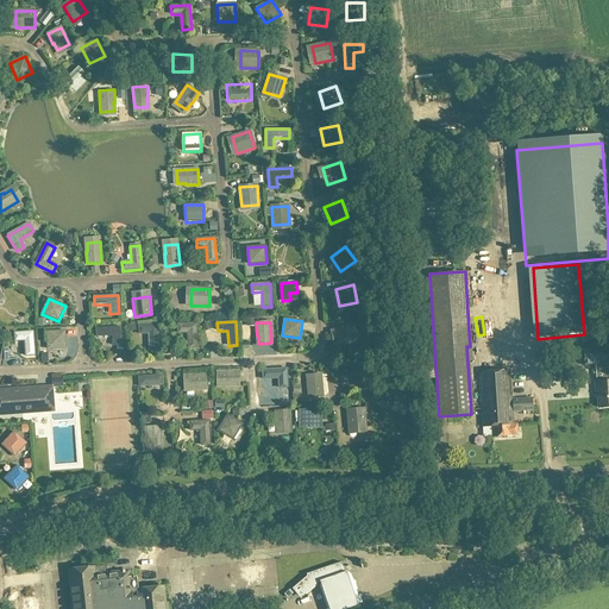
[(179,333),(188,333),(188,349),(198,349),(196,324),(177,325),(179,333)]
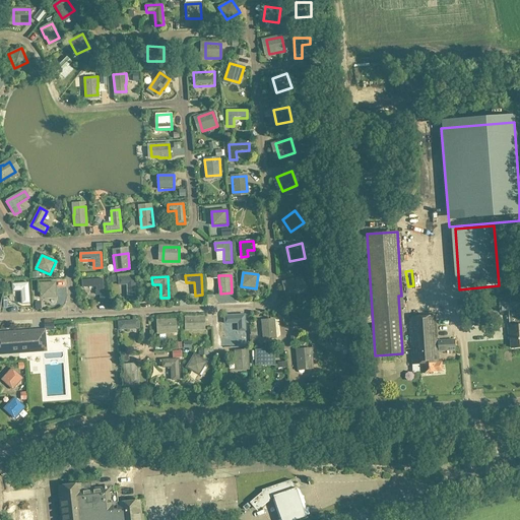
[(119,285),(127,285),(127,299),(135,298),(135,277),(119,278),(119,285)]
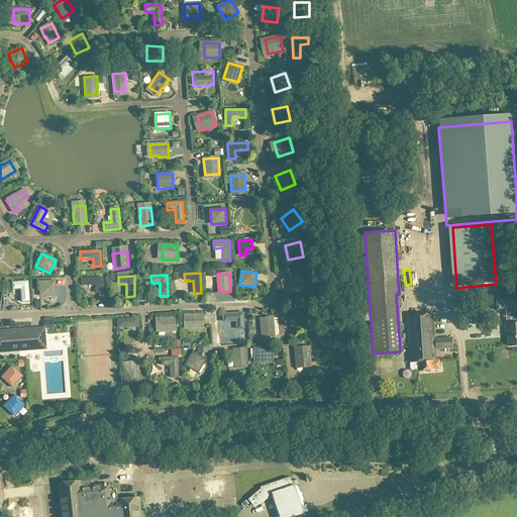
[(304,290),(300,276),(285,281),(289,295),(304,290)]
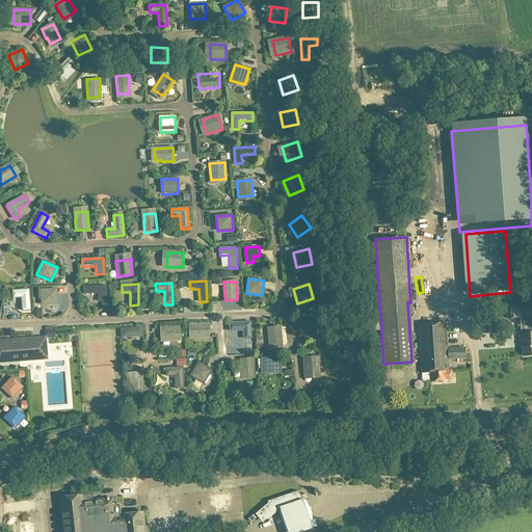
[(105,285),(84,287),(85,294),(99,294),(99,302),(106,301),(105,285)]
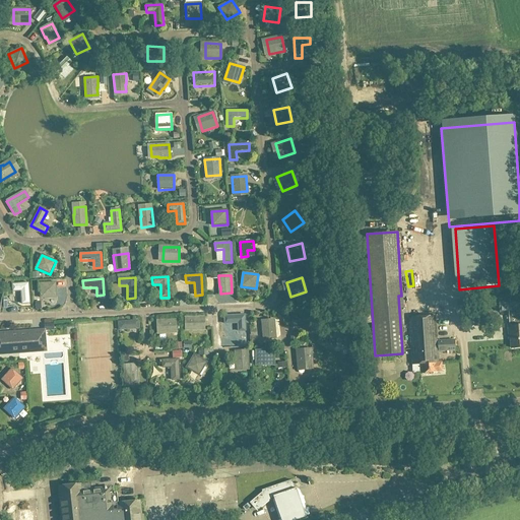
[(13,291),(21,291),(22,304),(29,304),(28,283),(12,284),(13,291)]
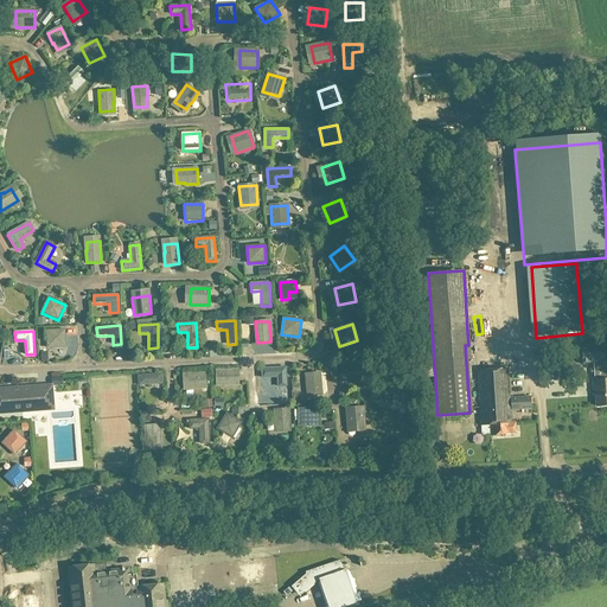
[(48,349),(65,347),(64,331),(46,331),(48,349)]
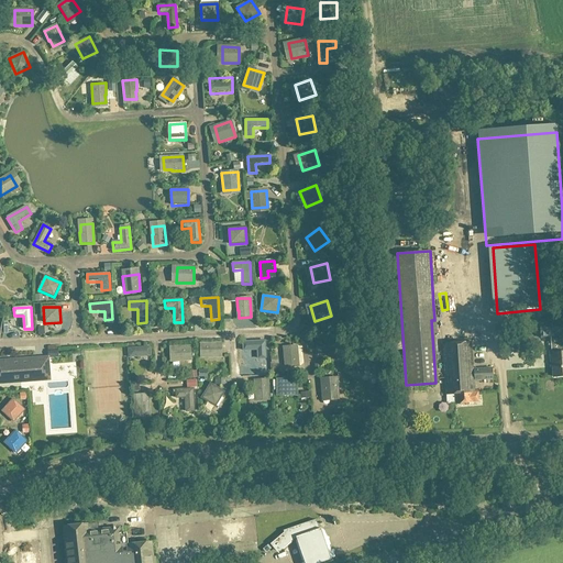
[(562,319),(540,321),(541,339),(551,338),(562,337),(562,319)]
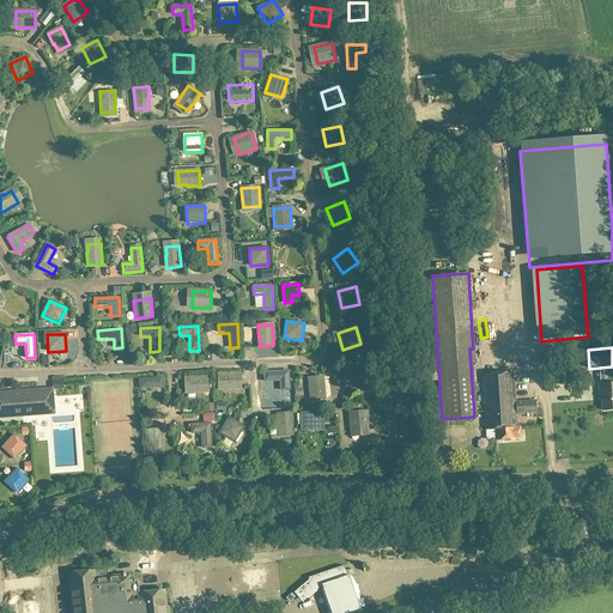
[(364,371),(346,370),(345,388),(364,388),(364,371)]
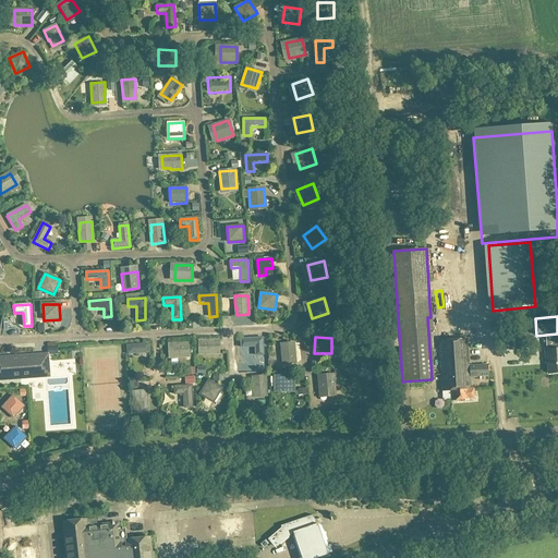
[(263,338),(241,339),(241,348),(255,348),(255,356),(264,355),(263,338)]
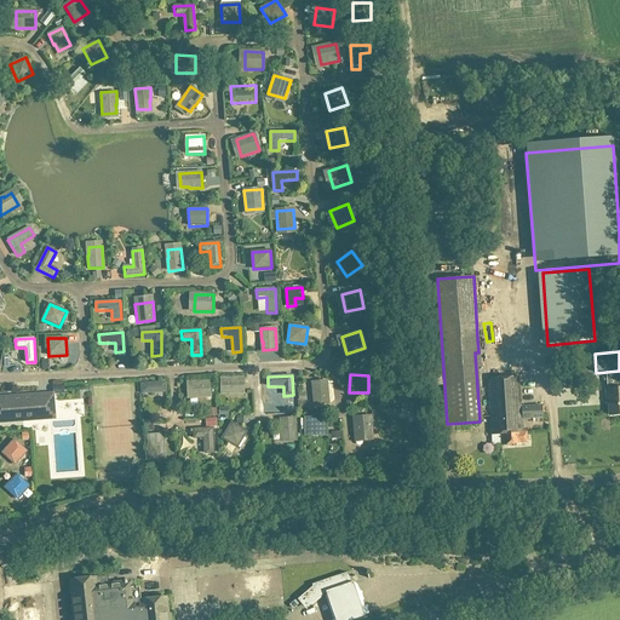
[(501,435),(501,446),(521,445),(527,443),(527,432),(522,432),(518,378),(488,379),(492,436),(501,435)]
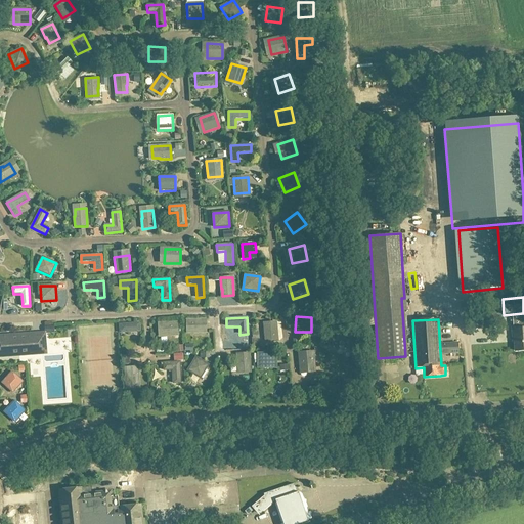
[(186,320),(186,334),(198,333),(198,332),(205,332),(205,320),(186,320)]
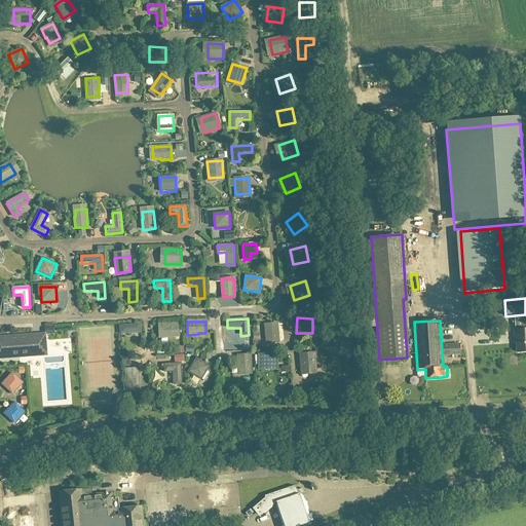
[(142,323),(119,325),(119,333),(138,332),(139,333),(141,333),(141,332),(142,332),(142,323)]
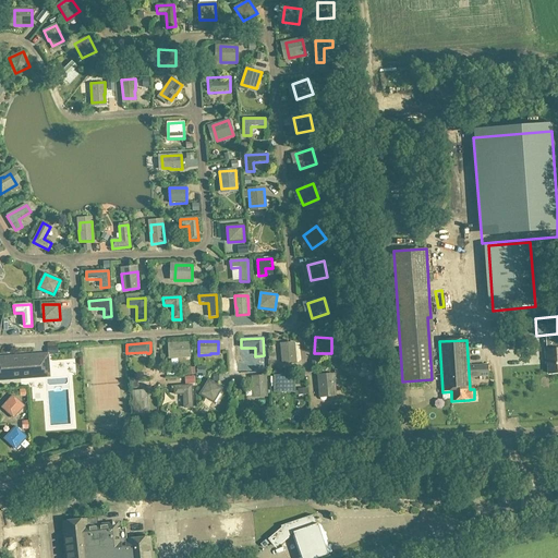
[(190,358),(189,344),(169,344),(170,358),(178,356),(178,358),(190,358)]
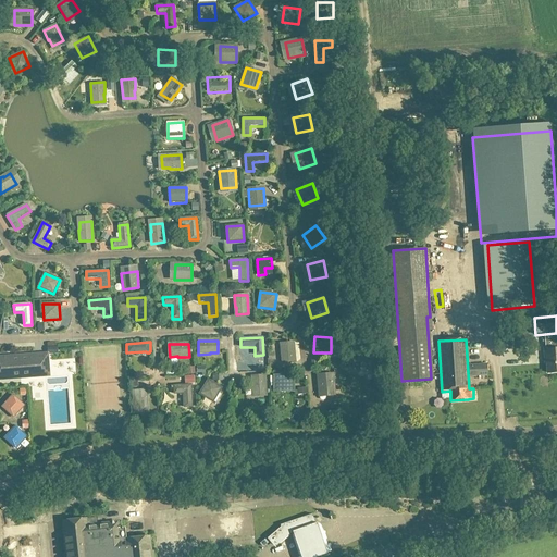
[(282,364),(296,362),(294,344),(282,345),(282,353),(281,353),(282,364)]
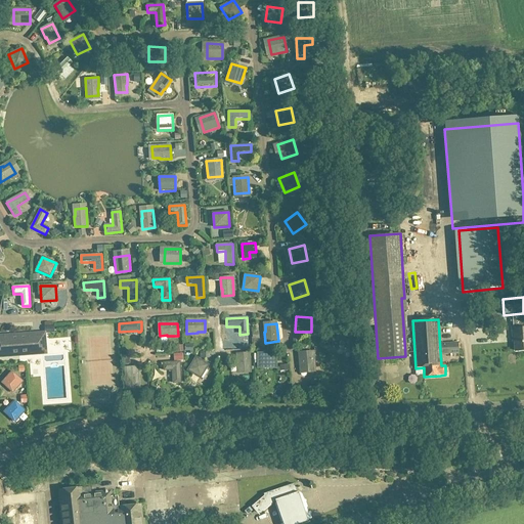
[(523,328),(512,330),(513,339),(515,339),(515,351),(523,350),(523,328)]
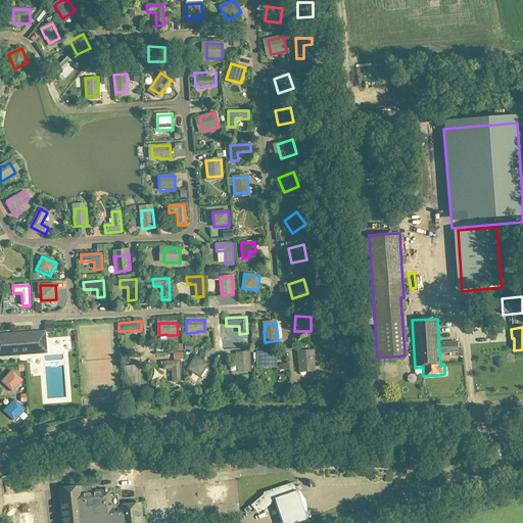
[(45,333),(0,335),(0,357),(29,354),(47,353),(46,346),(45,333)]
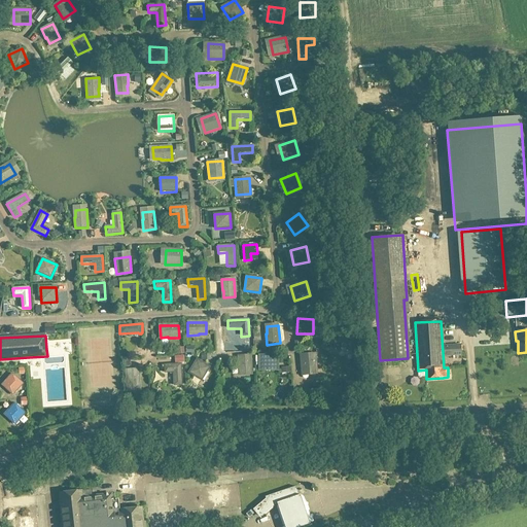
[(315,354),(301,356),(302,372),(316,371),(315,354)]
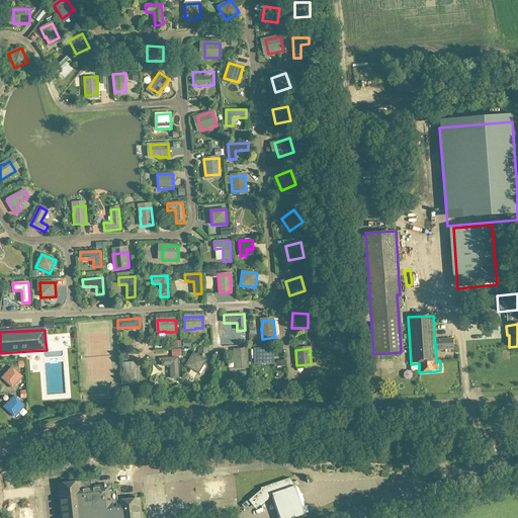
[(247,367),(247,349),(234,350),(235,361),(236,361),(236,368),(247,367)]
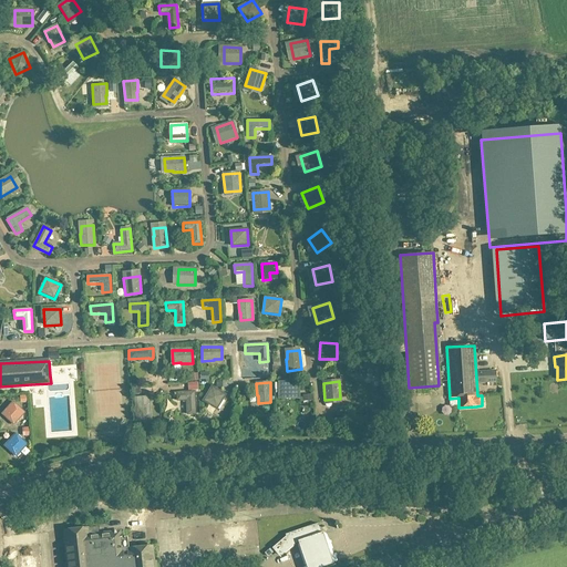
[(279,382),(279,399),(291,399),(291,391),(299,391),(299,382),(279,382)]
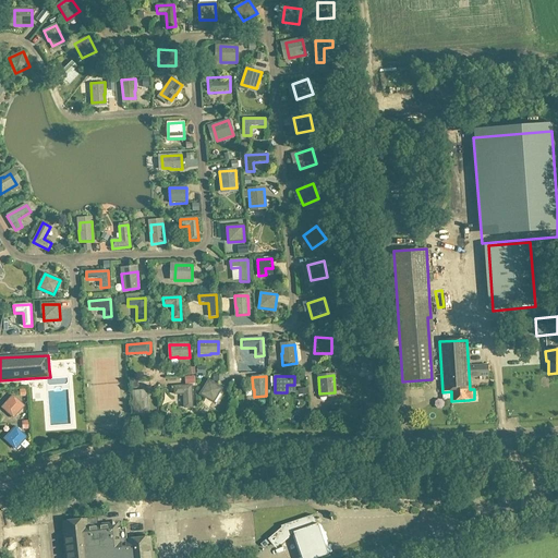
[(199,395),(213,403),(221,389),(208,380),(199,395)]
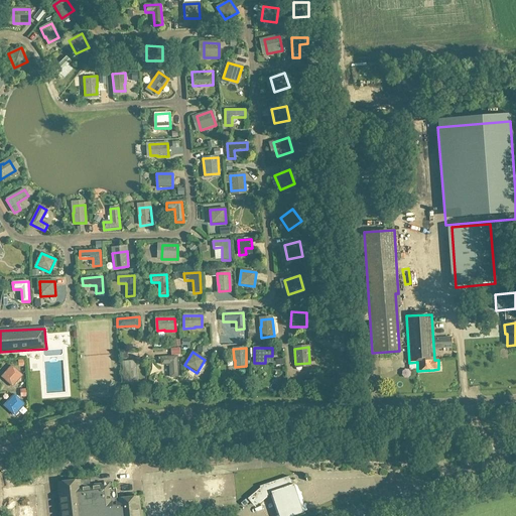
[(394,355),(382,356),(383,369),(394,369),(394,355)]
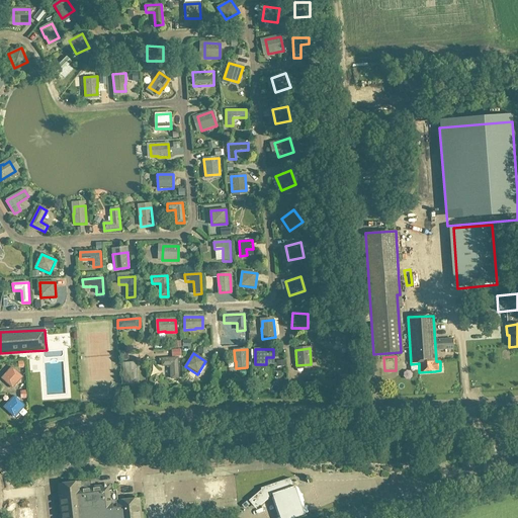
[(162,366),(170,366),(171,379),(179,378),(178,358),(162,359),(162,366)]
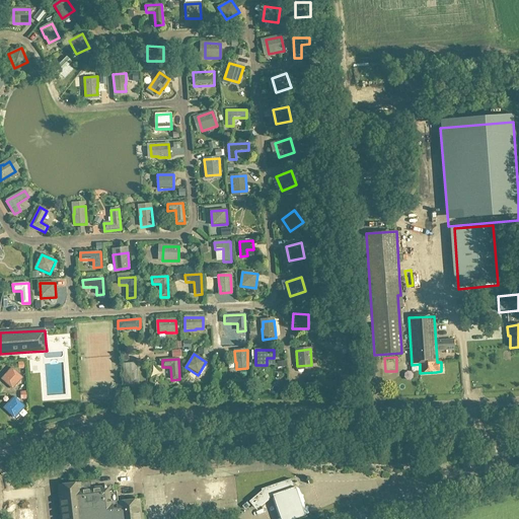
[(124,364),(125,382),(136,381),(136,374),(137,374),(136,364),(124,364)]
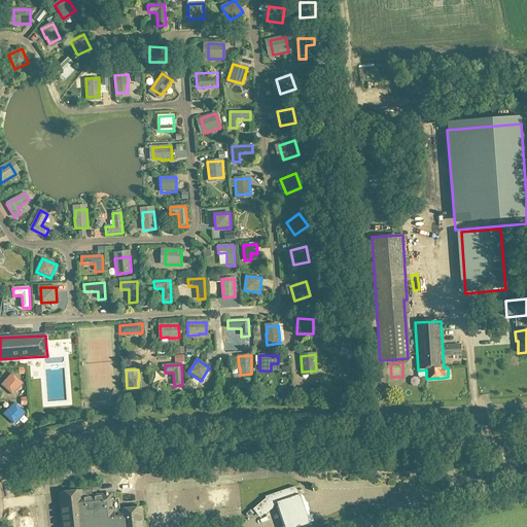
[(12,395),(24,384),(12,374),(1,385),(12,395)]
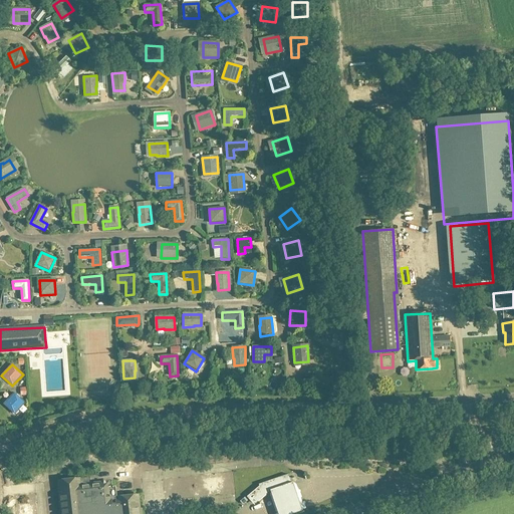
[(13,393),(2,404),(14,415),(25,403),(13,393)]
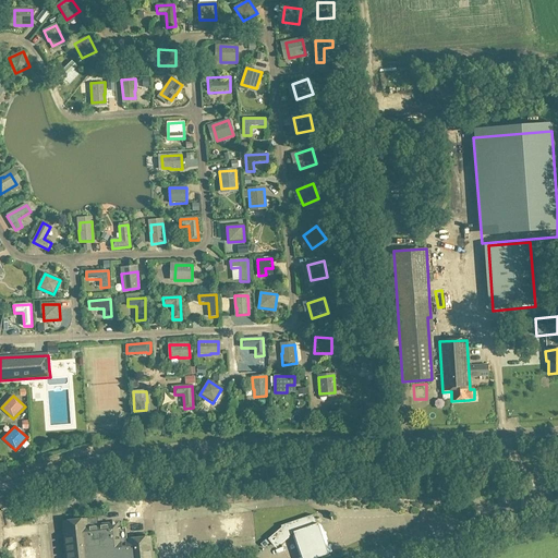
[(268,540),(276,548),(291,535),(316,526),(313,516),(281,526),(281,529),(268,540)]
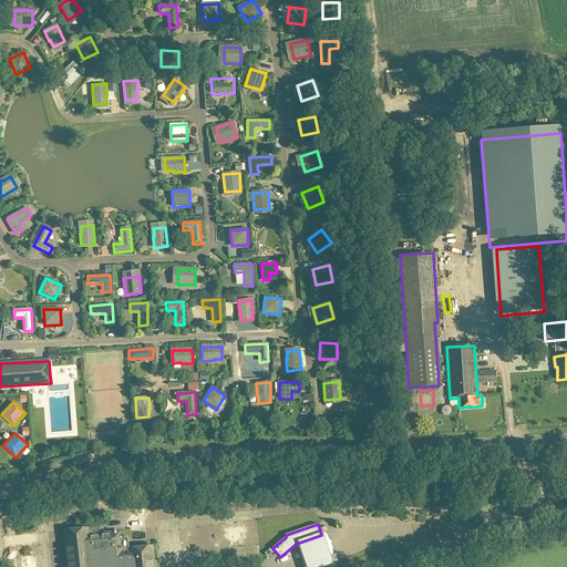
[(89,536),(88,528),(64,532),(68,566),(156,566),(156,563),(154,563),(152,547),(129,549),(127,537),(120,538),(120,533),(89,536)]
